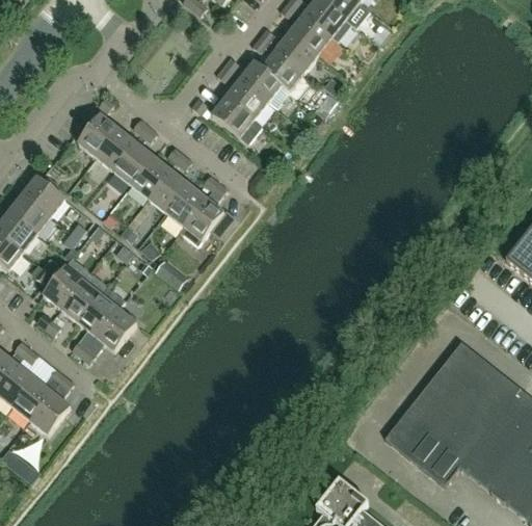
[(192,8),(198,0),(184,0),(183,1),(192,8)]
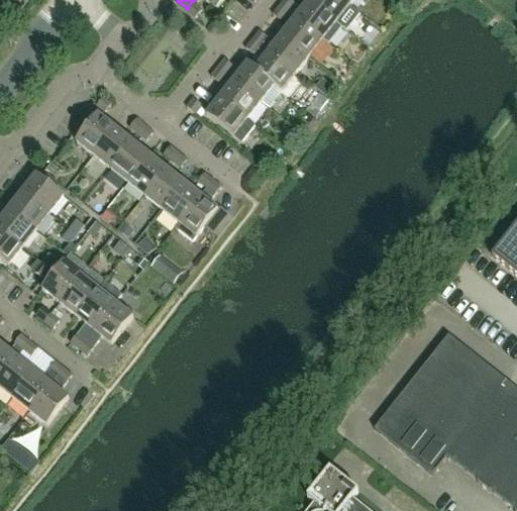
[(195,15),(202,7),(193,0),(187,8),(195,15)]
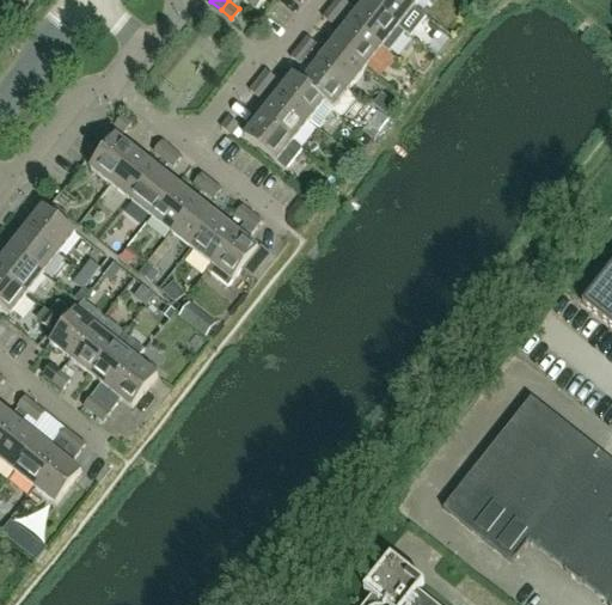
[(341,10),(349,0),(332,0),(331,2),(341,10)]
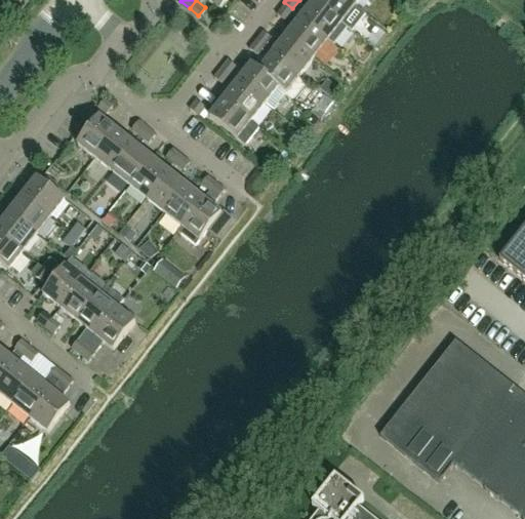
[(348,24),(341,20),(318,0),(312,0),(307,6),(299,0),(292,8),(300,14),(333,41),(348,24)]
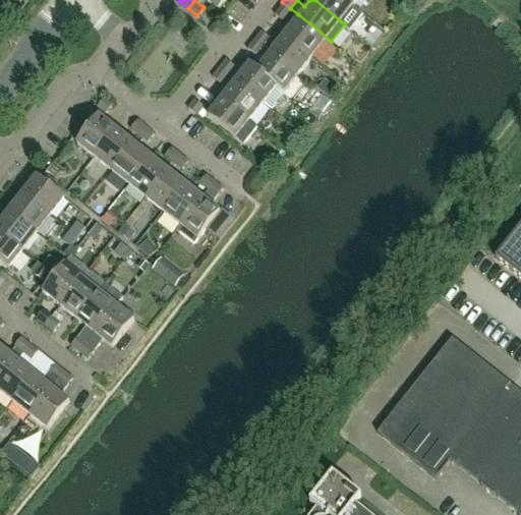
[(363,10),(352,2),(350,0),(315,0),(339,19),(345,23),(349,27),(363,10)]
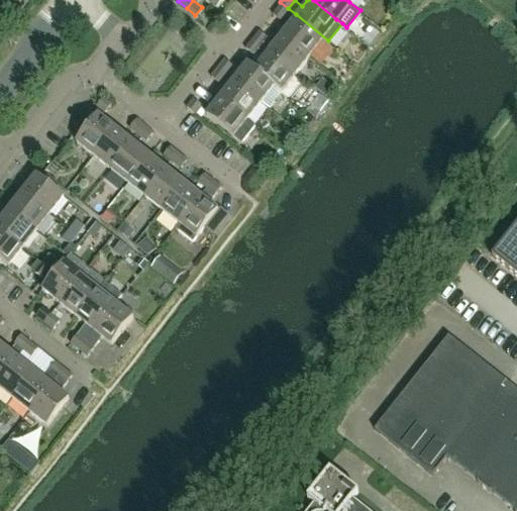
[(288,8),(280,2),(273,10),(281,17),(288,8)]
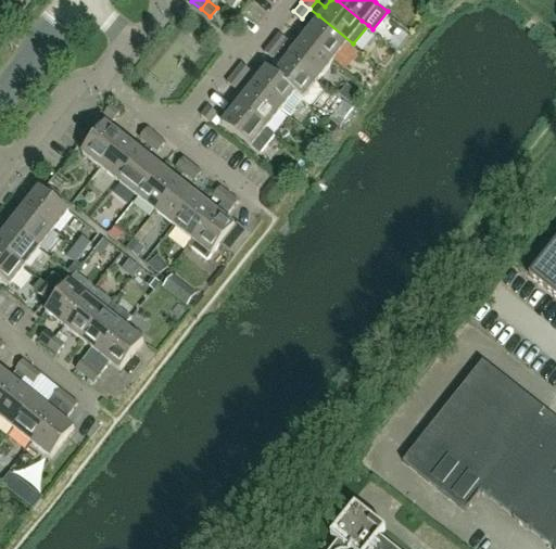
[(353,43),(318,15),(303,34),(332,58),(345,67),(359,49),(353,43)]
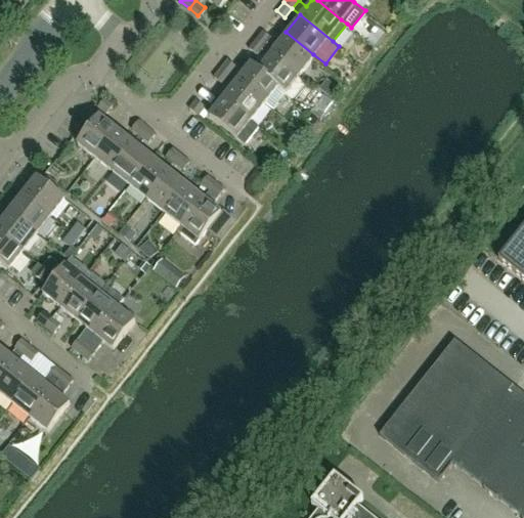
[(361,38),(373,23),(362,15),(352,31),(361,38)]
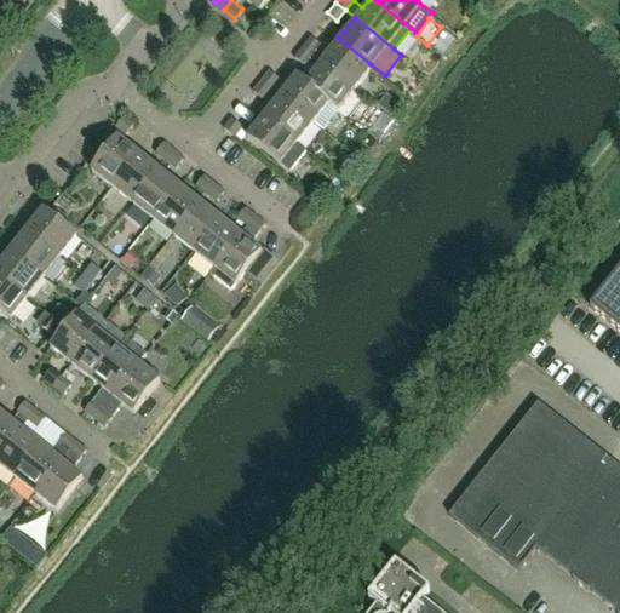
[(371,64),(338,38),(329,49),(311,33),(303,44),(355,85),(371,64)]
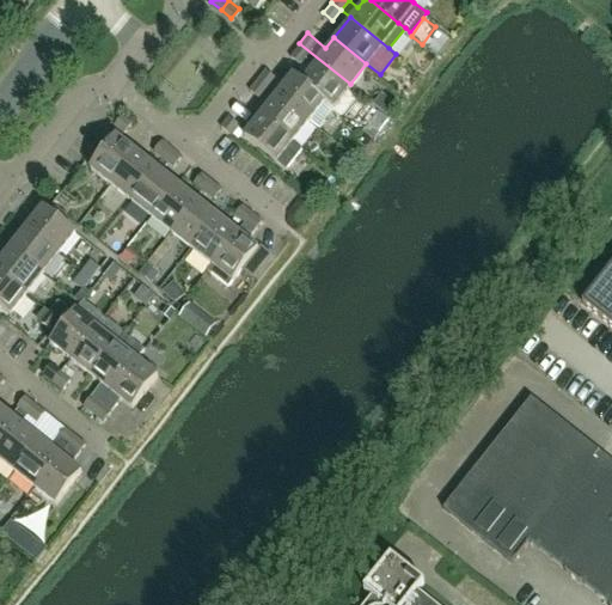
[(350,84),(299,43),(291,53),(310,68),(303,77),(301,78),(305,80),(317,90),(334,103),(350,84)]
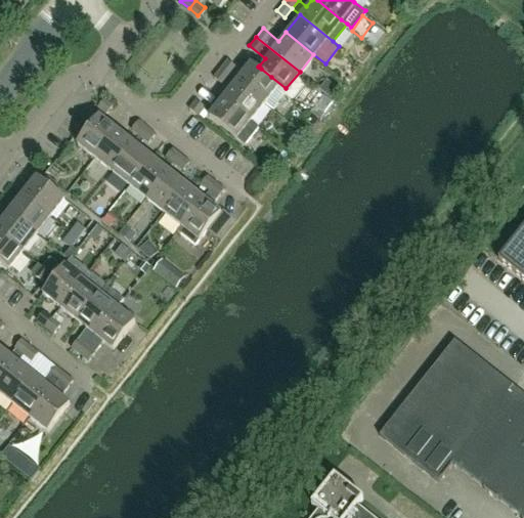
[(229,72),(236,63),(227,56),(221,66),(229,72)]
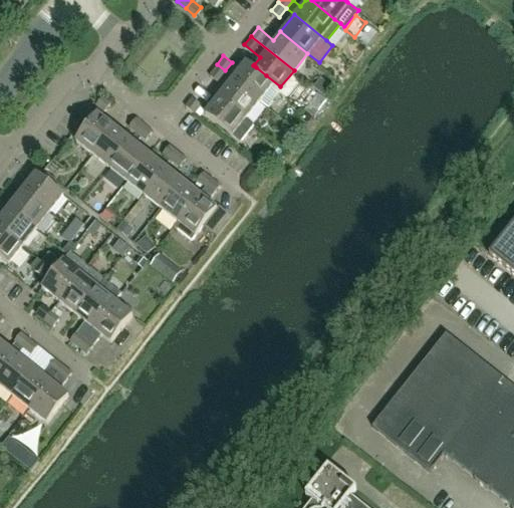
[(280,86),(266,75),(256,67),(253,65),(254,64),(246,58),(232,76),(256,95),(259,97),(267,103),(280,87),(280,86)]
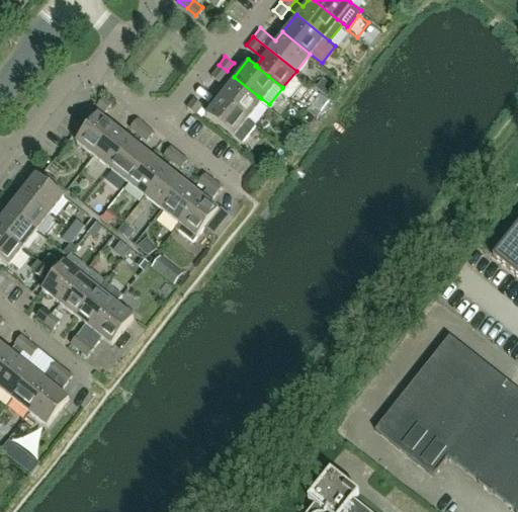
[(220,80),(227,71),(219,65),(211,73),(220,80)]
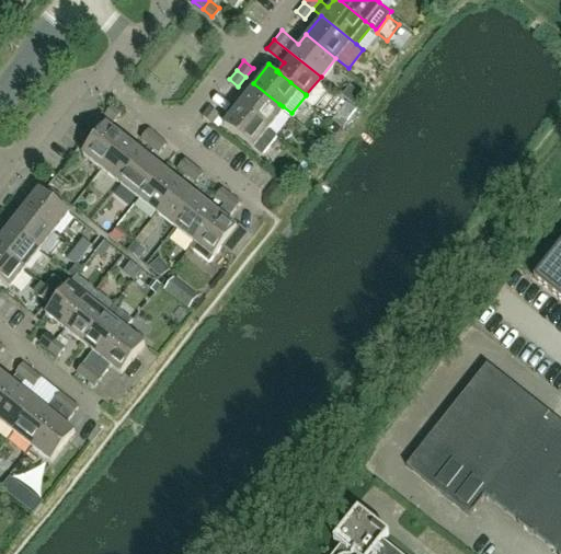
[(283,106),(279,104),(253,83),(239,102),(268,125),(283,106)]
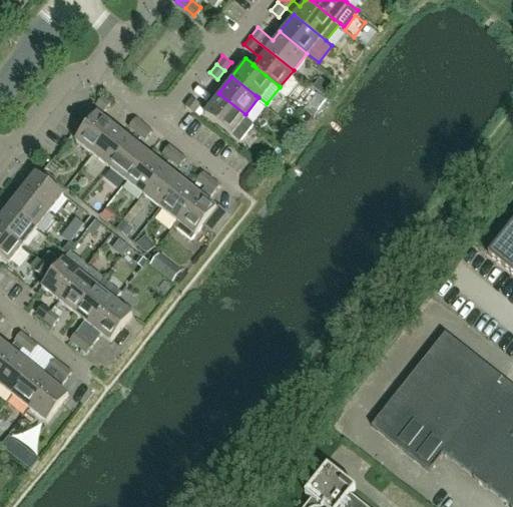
[(104,108),(110,100),(102,93),(95,101),(104,108)]
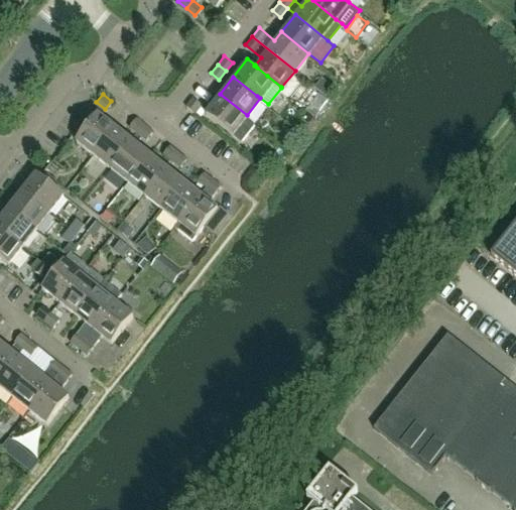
[(247,115),(220,94),(206,111),(241,139),(255,122),(247,115)]
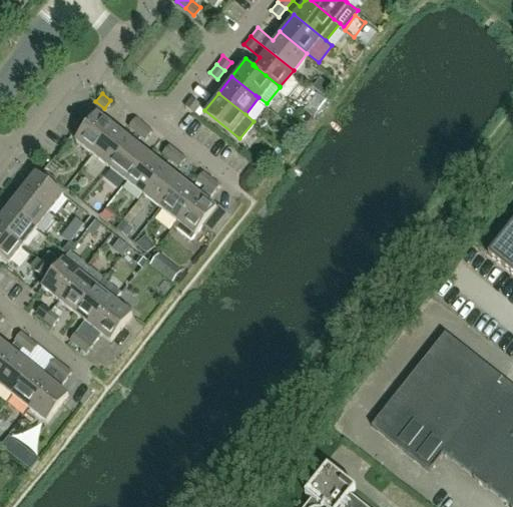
[(193,109),(200,101),(191,94),(185,103),(193,109)]
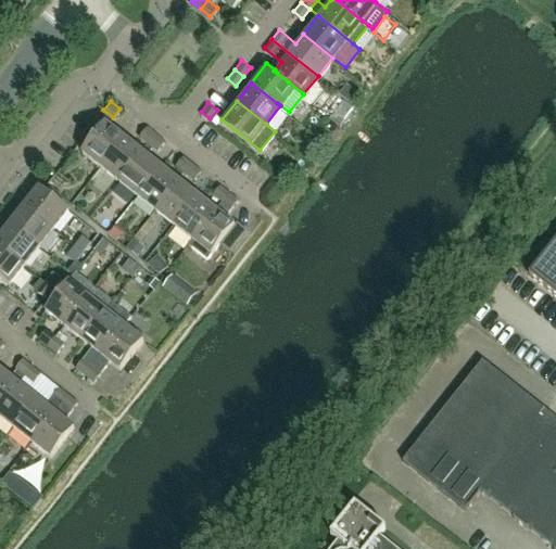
[(100,163),(124,133),(104,118),(81,148),(100,163)]
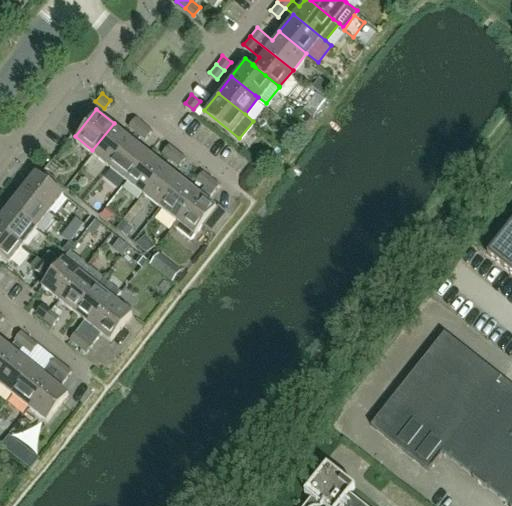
[(143,121),(135,114),(128,122),(137,129),(143,121)]
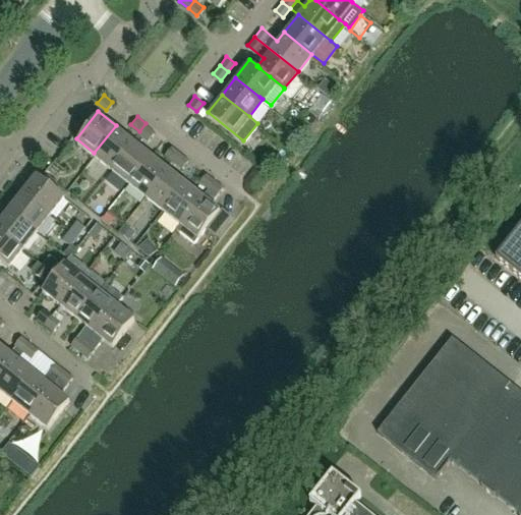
[(155,130),(146,123),(139,131),(148,138),(155,130)]
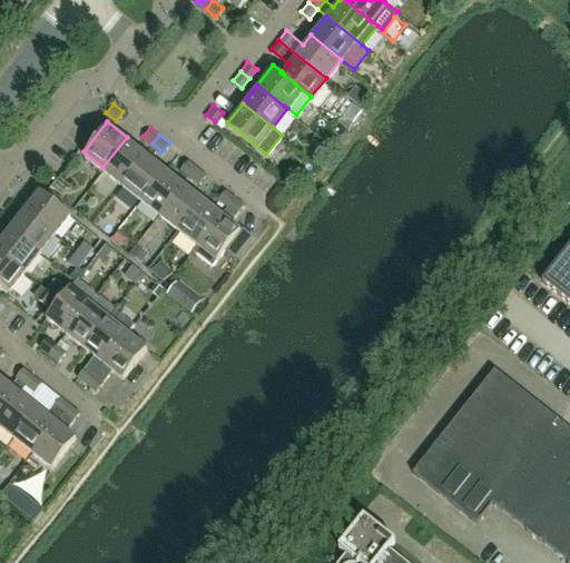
[(121,183),(146,152),(127,137),(102,167),(121,183)]
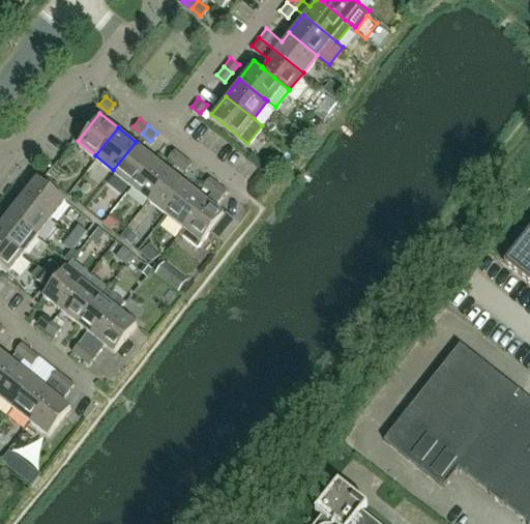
[(130,183),(153,155),(136,142),(113,170),(130,183)]
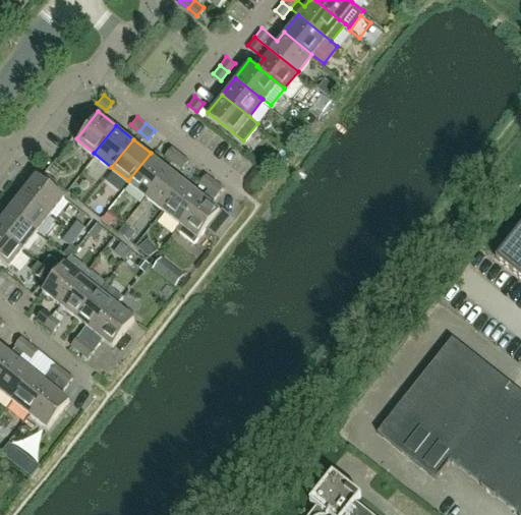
[(174,159),(180,151),(172,144),(165,152),(174,159)]
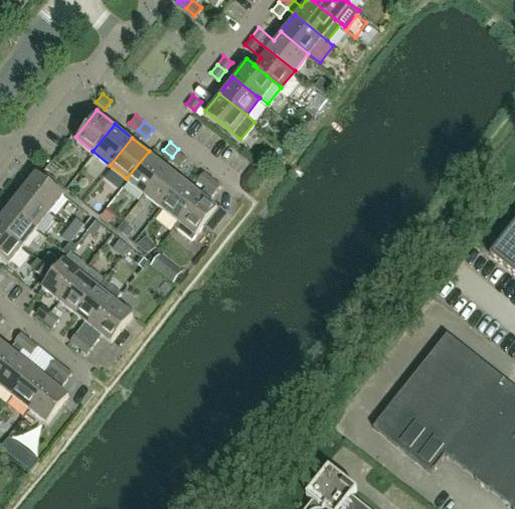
[(187,155),(178,149),(172,157),(180,164),(187,155)]
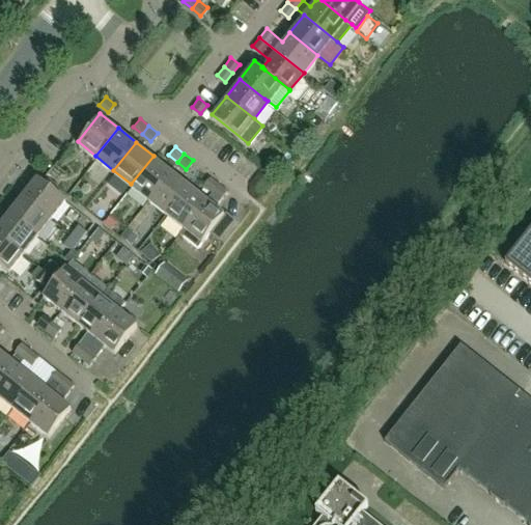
[(148,197),(171,169),(154,156),(131,184),(148,197)]
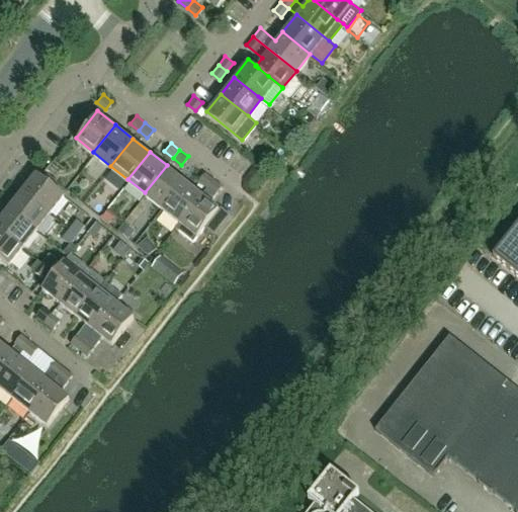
[(162,206),(184,179),(167,165),(145,192),(162,206)]
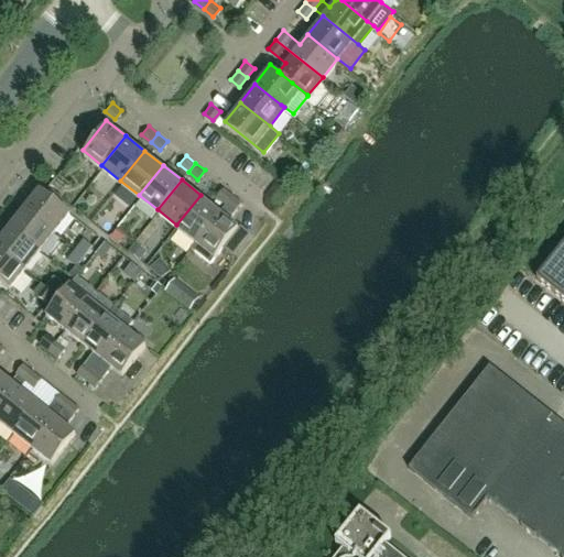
[(232,193),(224,185),(216,194),(225,201),(232,193)]
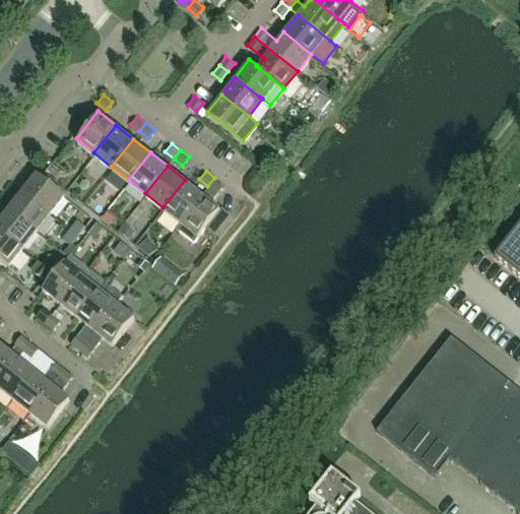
[(64,193),(41,174),(37,172),(22,189),(50,211),(64,193)]
